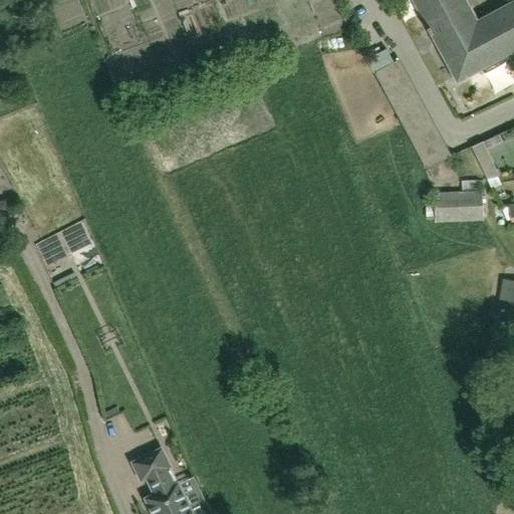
[(160,11),(155,0),(141,0),(147,16),(160,11)]
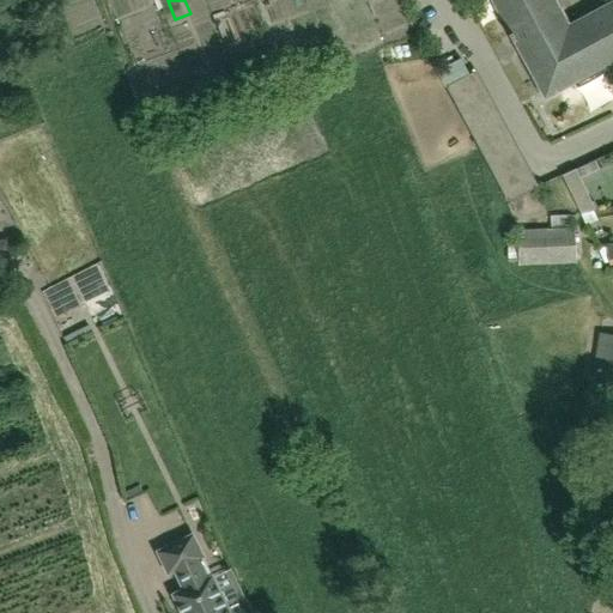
[(513,43),(515,41),(545,97),(612,60),(612,4),(569,29),(553,0),(492,0),(510,34),(508,35),(513,43)]
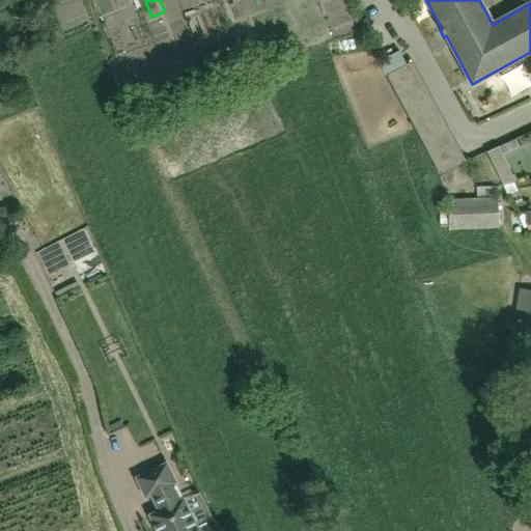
[(379,62),(386,76),(440,175),(467,163),(412,61),(404,65),(397,53),(379,62)]
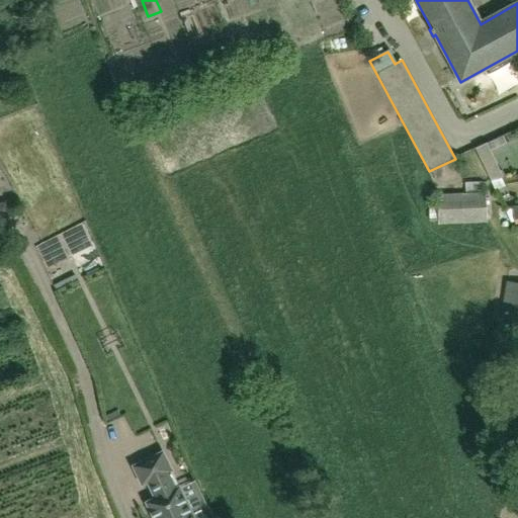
[(503,177),(486,143),(475,148),(496,190),(504,186),(500,178),(503,177)]
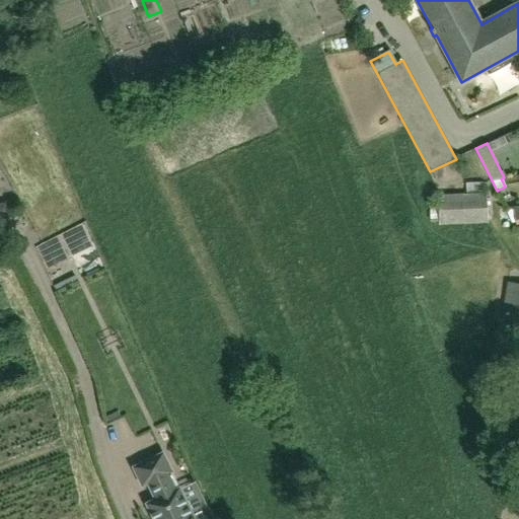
[(439,225),(488,223),(487,193),(438,196),(439,225)]
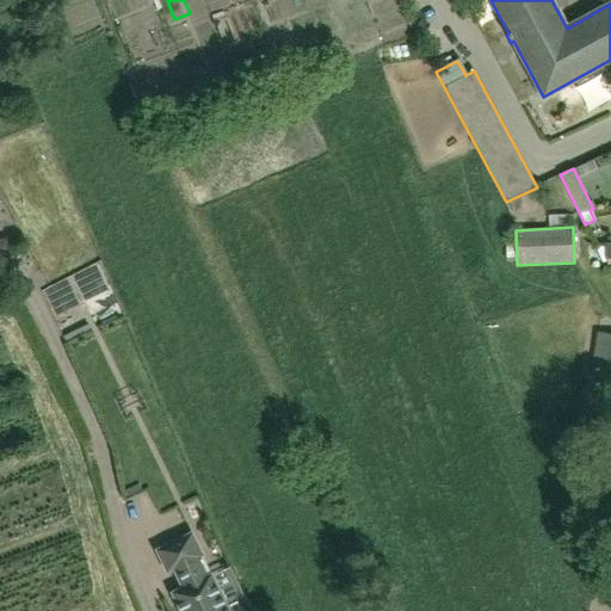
[(610,334),(598,333),(591,368),(588,381),(610,384),(610,334)]
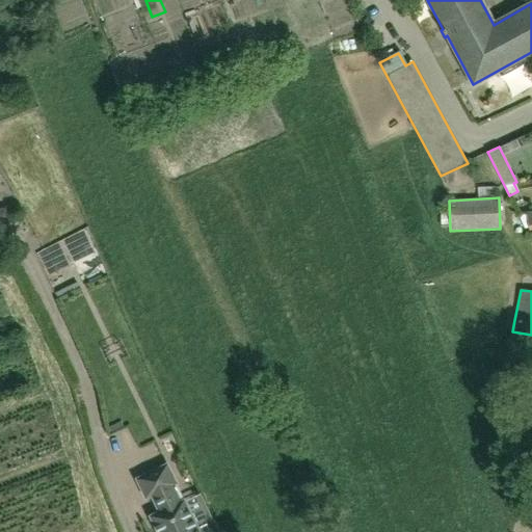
[(149,519),(154,531),(196,531),(182,502),(179,504),(170,487),(174,485),(165,467),(135,482),(144,500),(150,498),(158,514),(149,519)]
